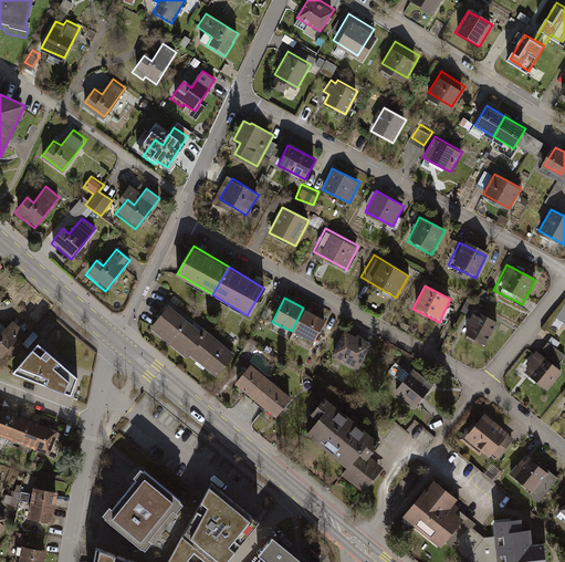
[(201,326),(199,330),(167,304),(148,328),(186,358),(189,355),(215,377),(234,354),(201,326)]
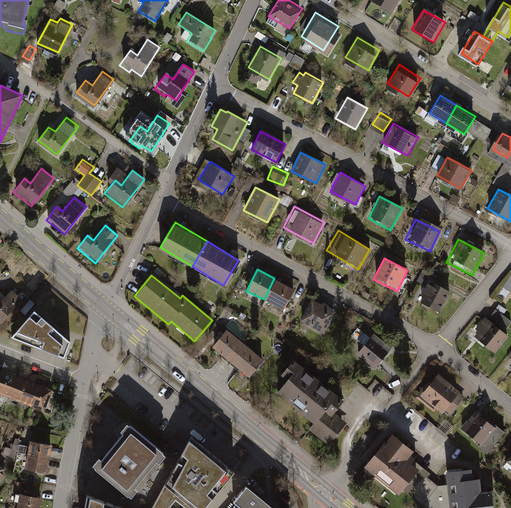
[(450,286),(428,275),(418,295),(440,306),(450,286)]
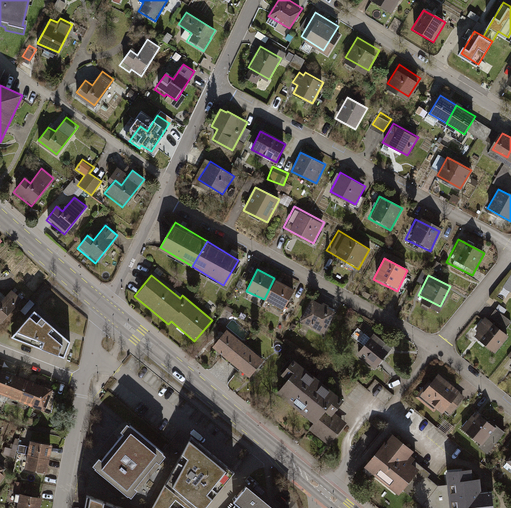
[(292,286),(275,278),(264,299),(281,308),(292,286)]
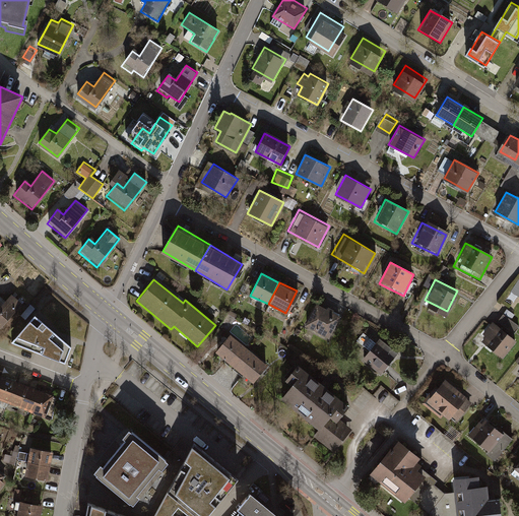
[(0,322),(1,323),(22,298),(11,288),(5,297),(0,292),(0,322)]
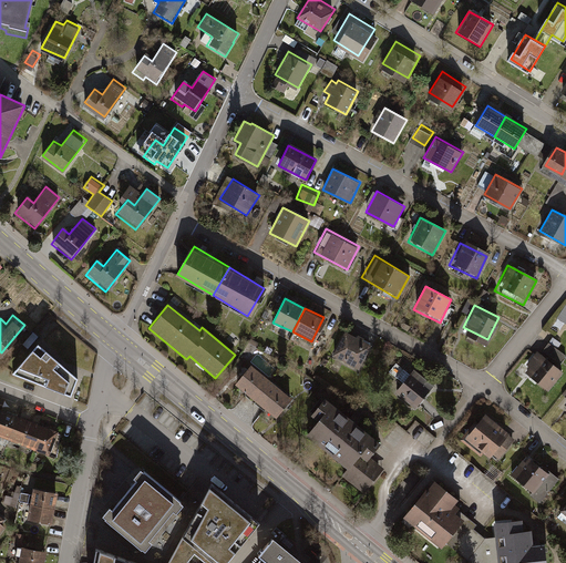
[(372,345),(346,328),(330,354),(358,369),(372,345)]
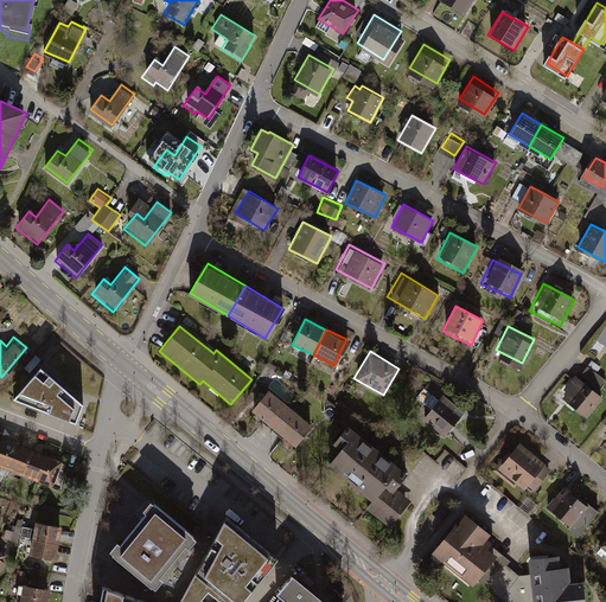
[(85,408),(39,363),(11,397),(78,427),(85,408)]
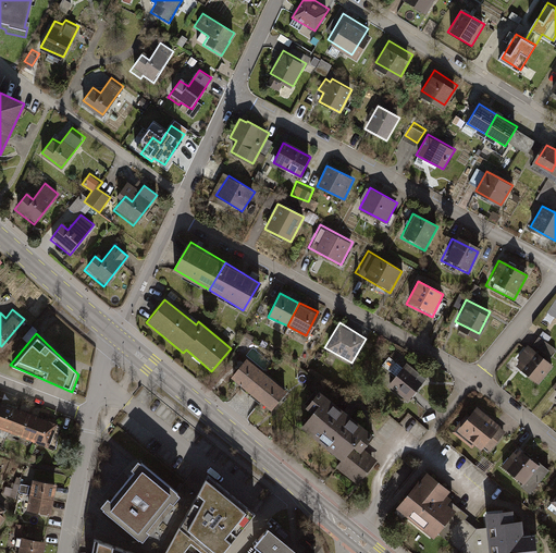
[(535,343),(553,353),(555,347),(555,341),(541,333),(535,343)]
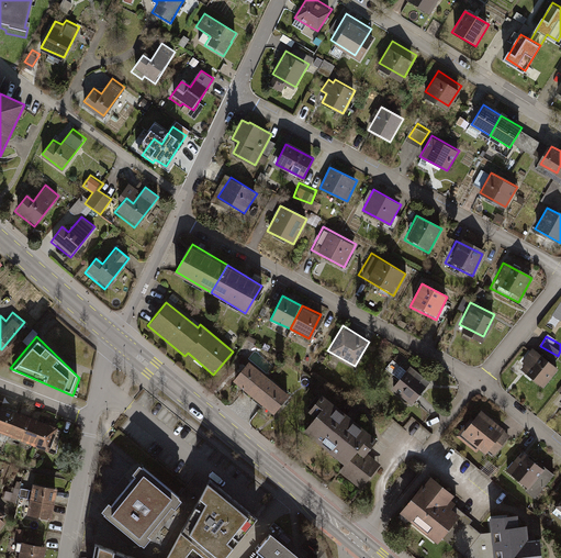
[(541,388),(558,369),(531,347),(516,366),(541,388)]
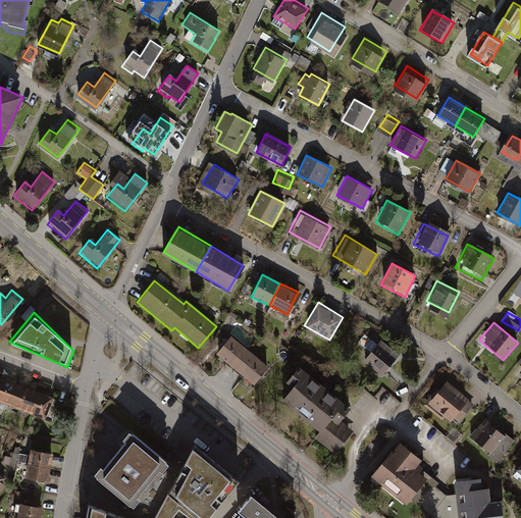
[(249,349),(230,332),(216,349),(235,365),(249,349)]
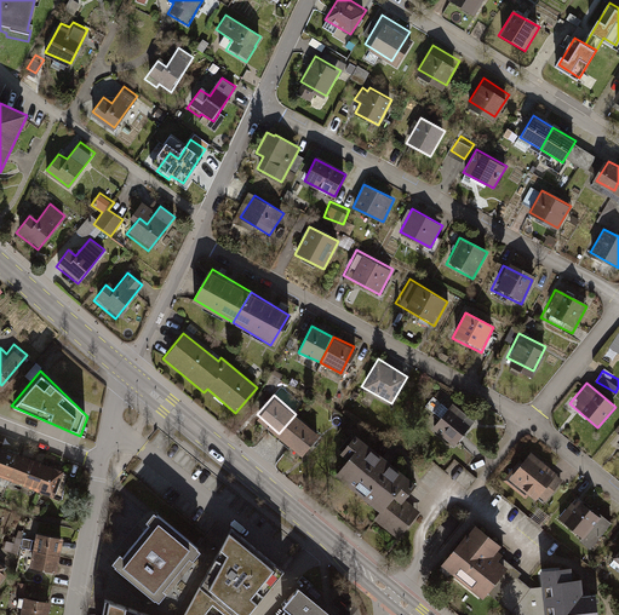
[(475,423),(450,403),(434,425),(458,444),(475,423)]
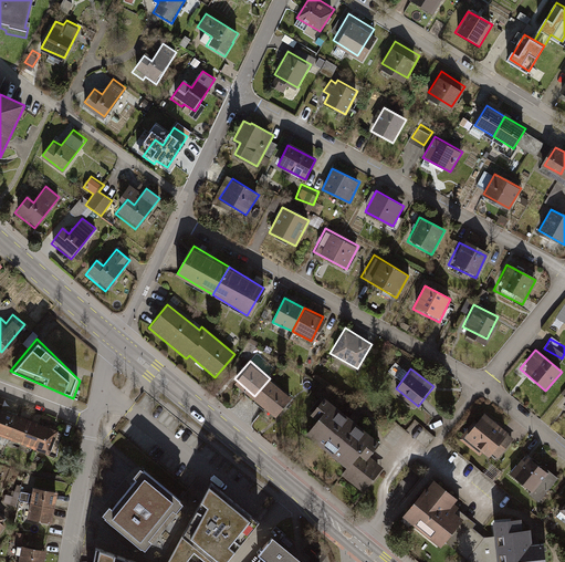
[(290,396),(270,378),(254,396),(274,414),(290,396)]
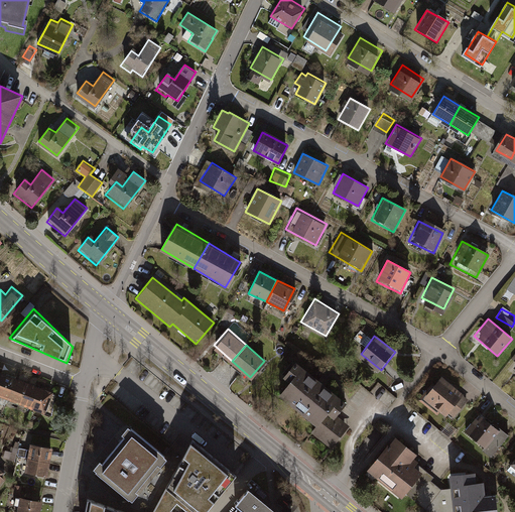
[(315,428),(333,441),(349,421),(338,412),(349,398),(304,362),(298,358),(286,373),(293,378),(283,390),(322,421),(315,428)]
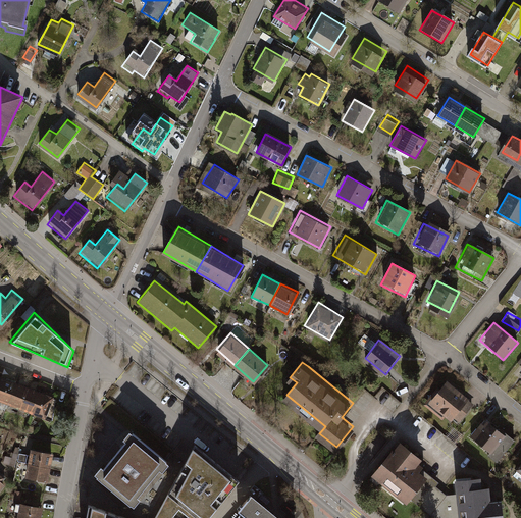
[(2,372),(0,371),(0,395),(45,414),(54,394),(42,389),(23,381),(2,372)]
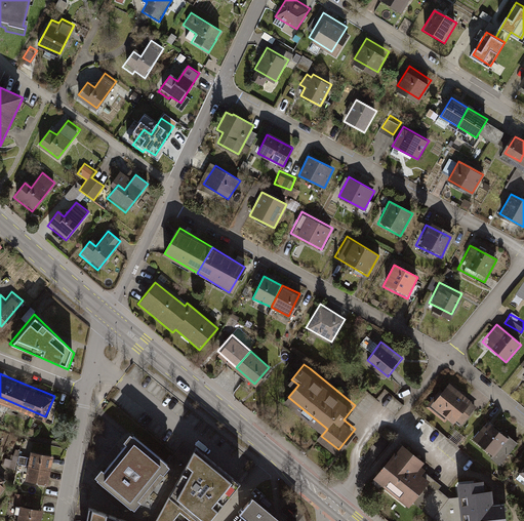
[(476,400),(450,379),(433,401),(458,422),(476,400)]
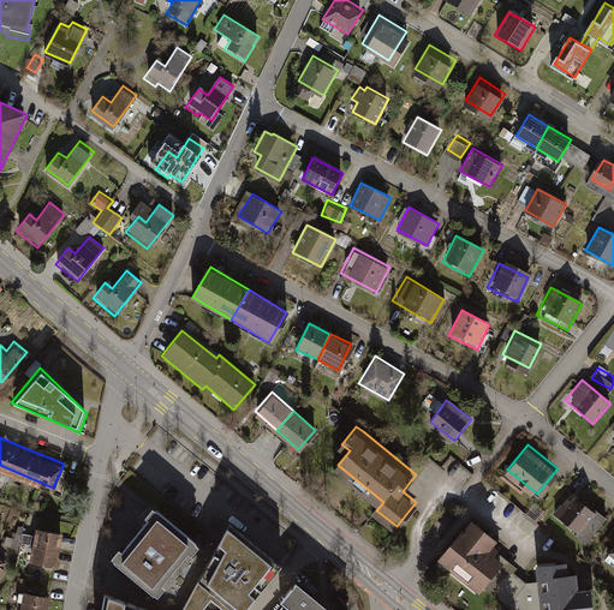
[(597,509),(573,488),(555,508),(579,530),(597,509)]
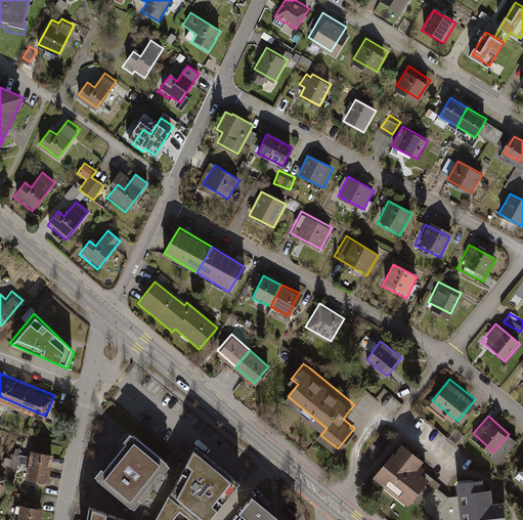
[(93,480),(131,511),(168,465),(131,434),(93,480)]
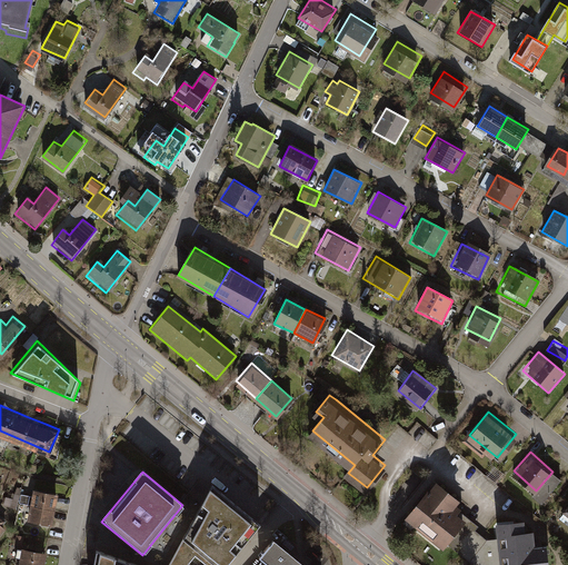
[(452,503),(458,496),(437,478),(430,487),(428,485),(407,513),(445,543),(448,538),(467,514),(452,503)]
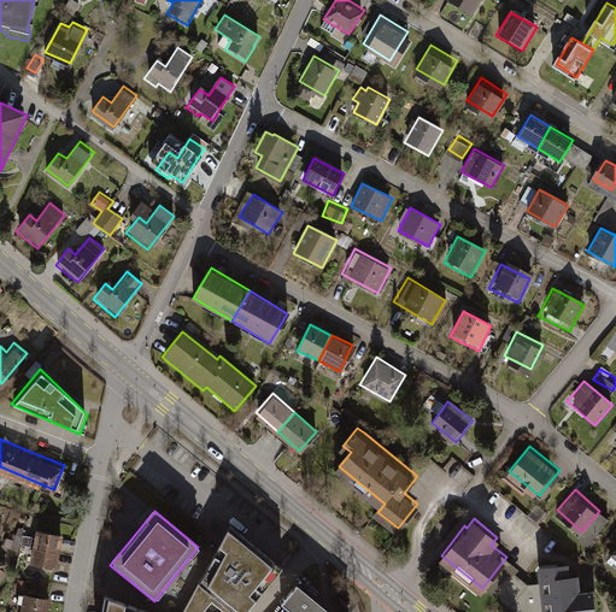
[(157,611),(130,604),(103,595),(98,611),(244,611),(280,566),(253,547),(224,525),(207,560),(187,601),(182,611),(157,611)]
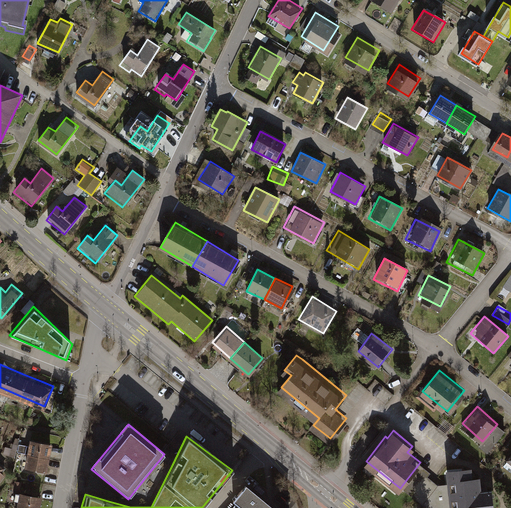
[(55,444),(29,440),(25,470),(50,474),(55,444)]
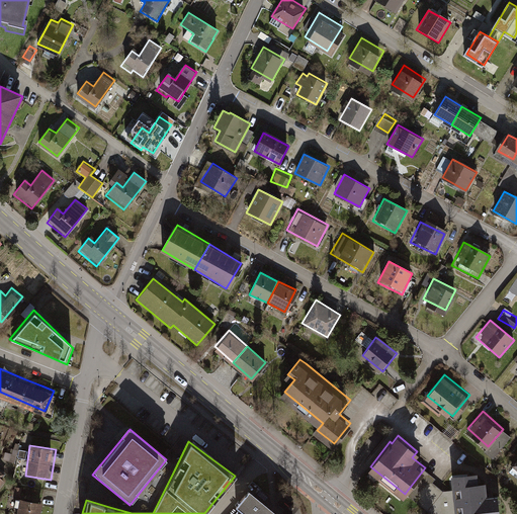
[(21,447),(19,458),(27,460),(29,448),(21,447)]
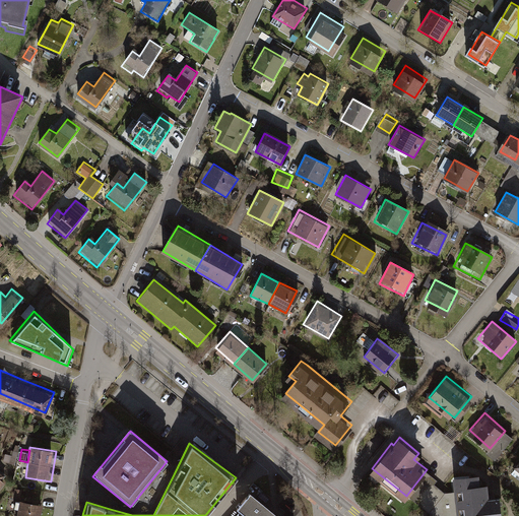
[(437,477),(427,469),(409,492),(437,514),(458,513),(456,489),(444,489),(434,481),(437,477)]
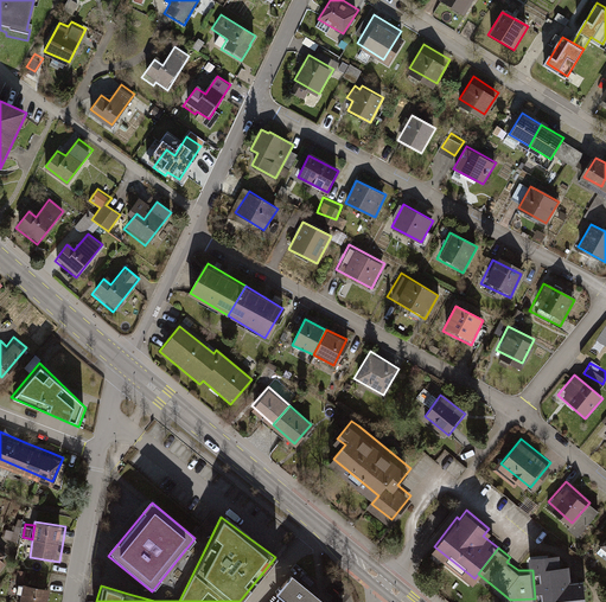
[(531,556),(533,570),(535,599),(534,601),(584,601),(582,577),(569,578),(569,565),(561,565),(561,555),(531,556)]
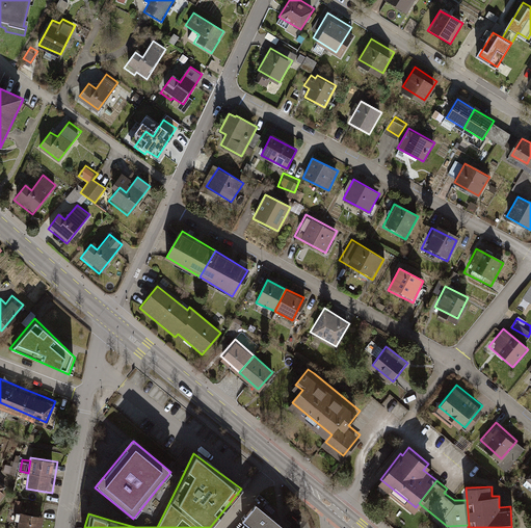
[(285,527),(287,526),(272,513),(256,501),(243,516),(247,519),(239,527),(285,527)]
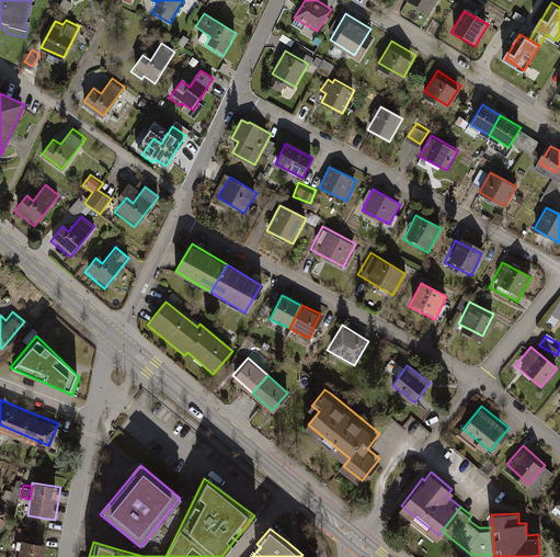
[(44,556),(48,543),(24,538),(20,556),(44,556)]
